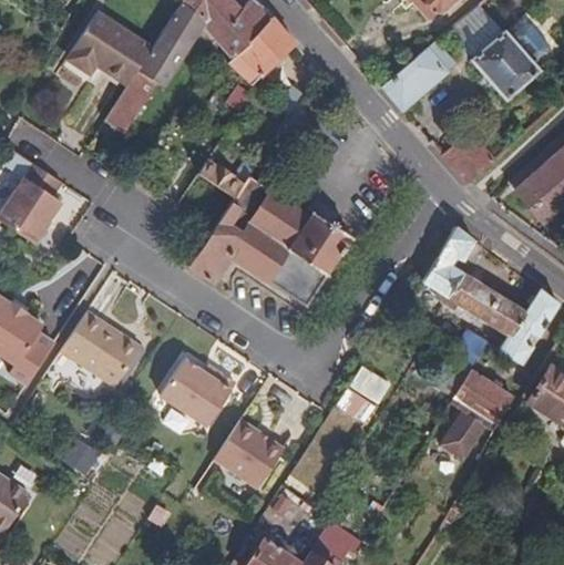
[(207,23),(183,0),(178,8),(201,33),(205,28),(207,23)]
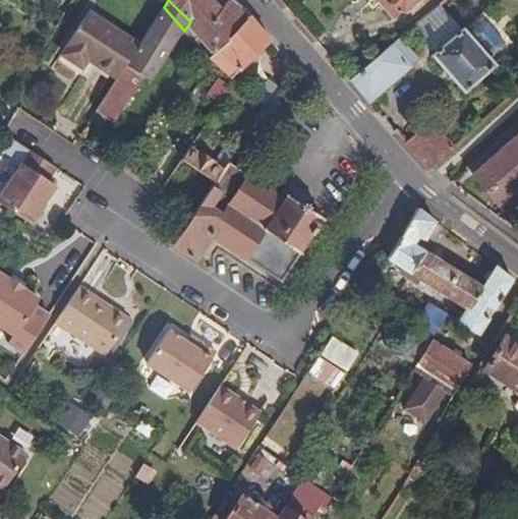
[(224,7),(216,0),(168,0),(190,21),(188,25),(205,45),(214,56),(251,15),(233,0),(231,0),(224,7)]
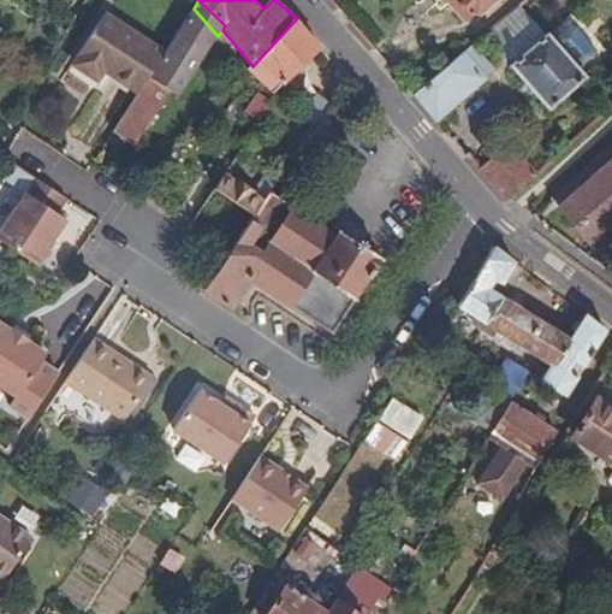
[(439,0),(447,9),(457,0),(459,0),(474,16),(491,0),(439,0)]
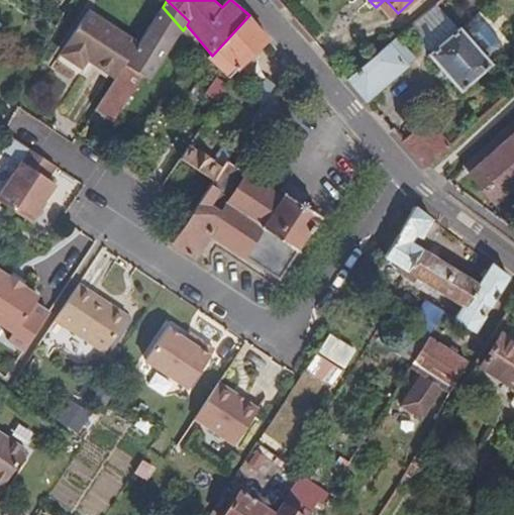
[(115,122),(145,76),(151,79),(183,30),(163,7),(138,44),(117,78),(116,78),(113,82),(113,84),(96,110),(115,122)]
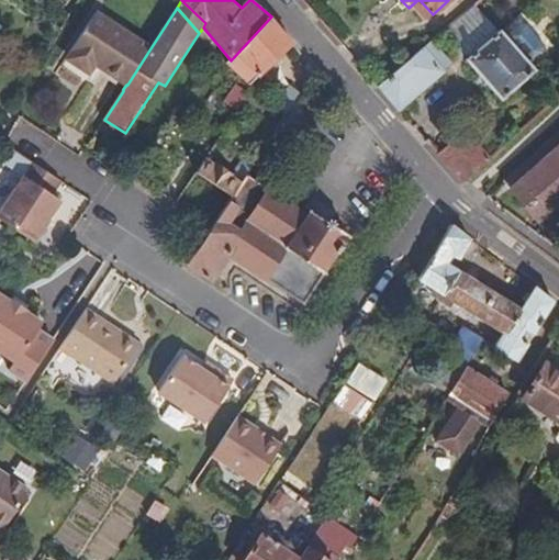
[(145,44),(96,11),(78,38),(79,41),(77,44),(78,52),(91,62),(98,60),(100,62),(101,58),(110,64),(105,70),(122,81),(145,44)]
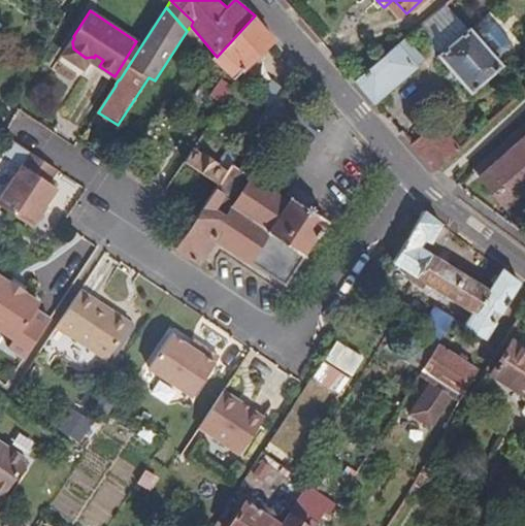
[(235,78),(275,39),(256,15),(255,15),(217,57),(214,59),(235,78)]
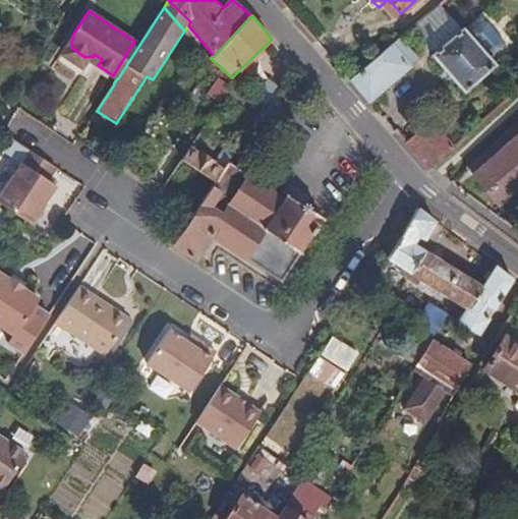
[(499,64),(463,22),(430,49),(466,91),(499,64)]
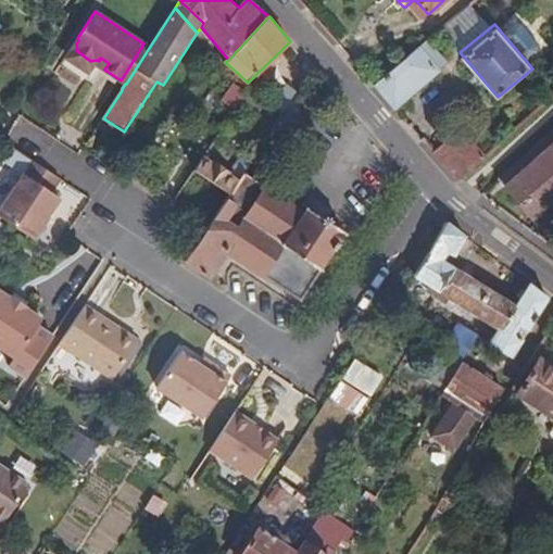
[(397,106),(441,66),(430,53),(436,49),(426,38),(376,82),(397,106)]
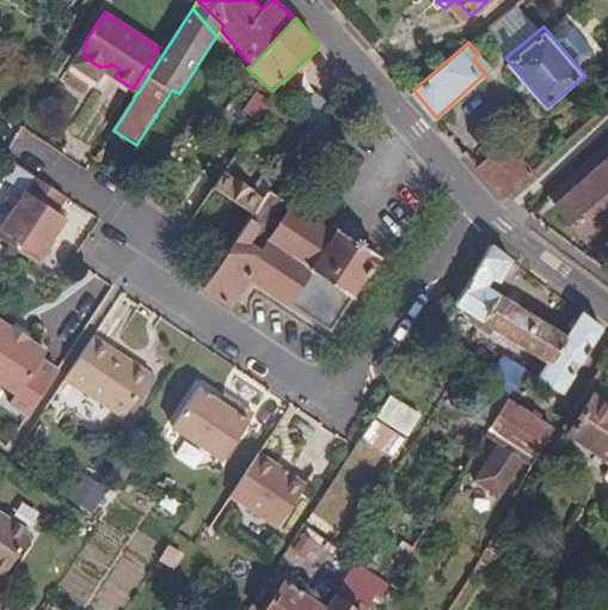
[(139,92),(164,53),(159,49),(158,48),(133,89),(139,92)]
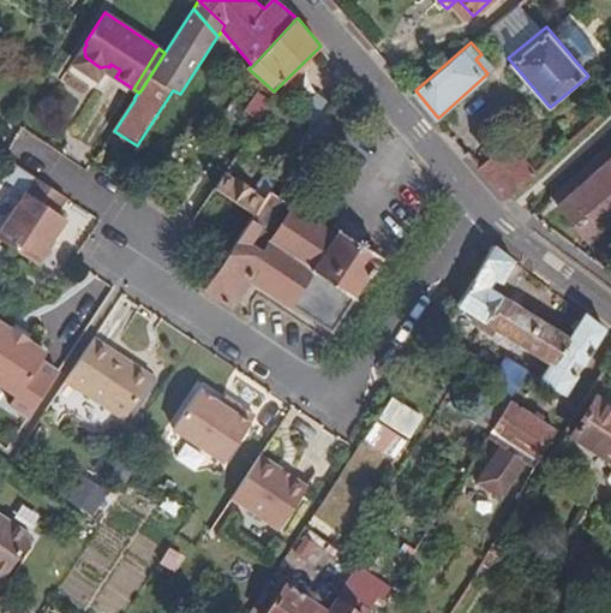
[(133,89),(115,77),(112,84),(121,89),(130,95),(135,100),(135,97),(138,93),(139,93),(133,89)]
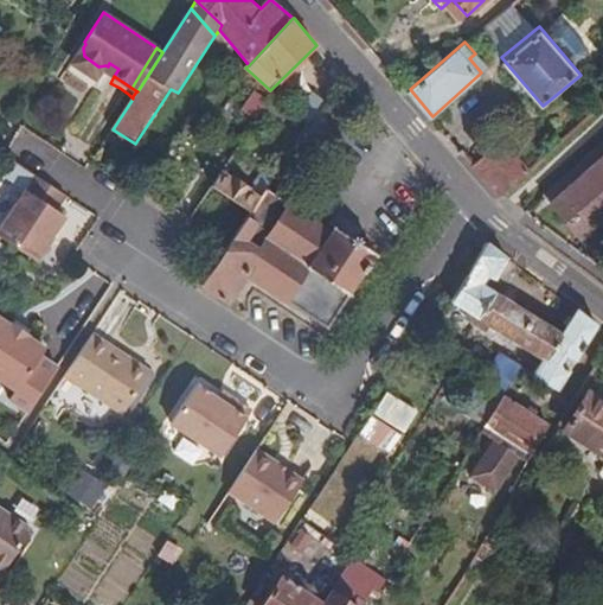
[(314,121),(324,107),(327,102),(314,91),(297,115),(310,125),(314,121)]
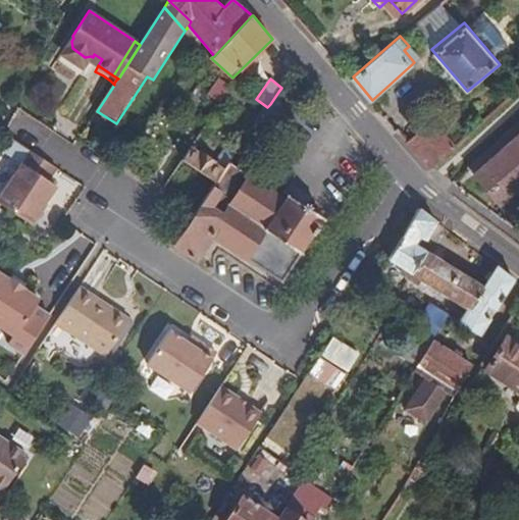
[(236,119),(252,95),(239,83),(218,109),(236,119)]
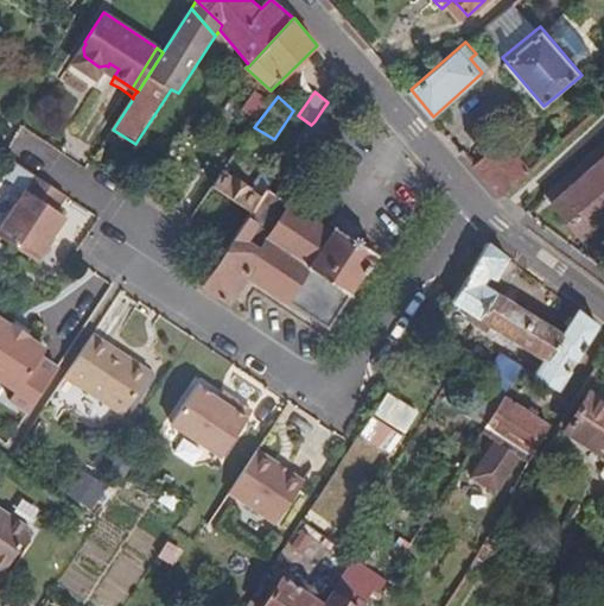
[(320,126),(330,112),(324,107),(315,121),(320,126)]
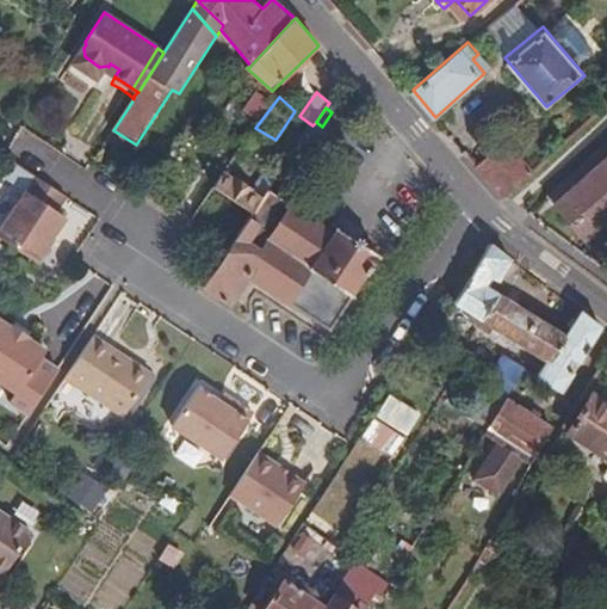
[(292,167),(322,127),(316,122),(313,125),(286,164),(292,167)]
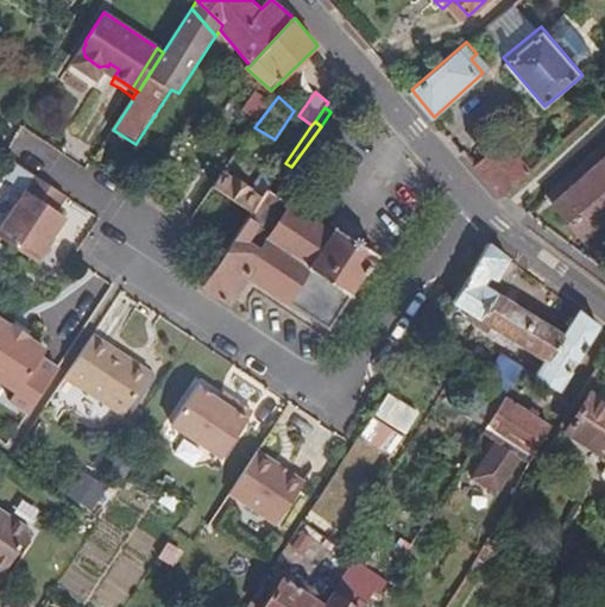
[(533,170),(506,139),(477,166),(503,196),(506,194),(533,170)]
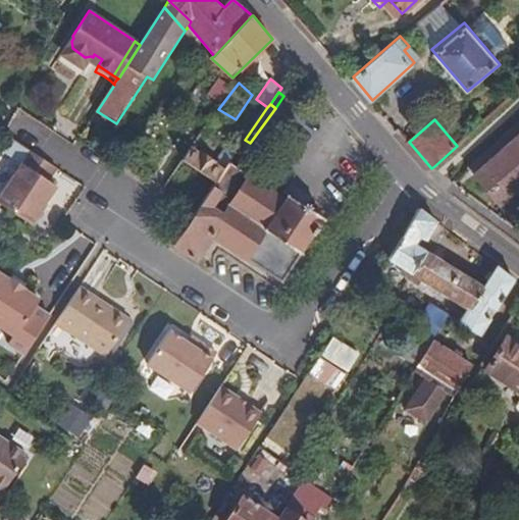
[(518,121),(470,165),(500,200),(518,184),(518,121)]
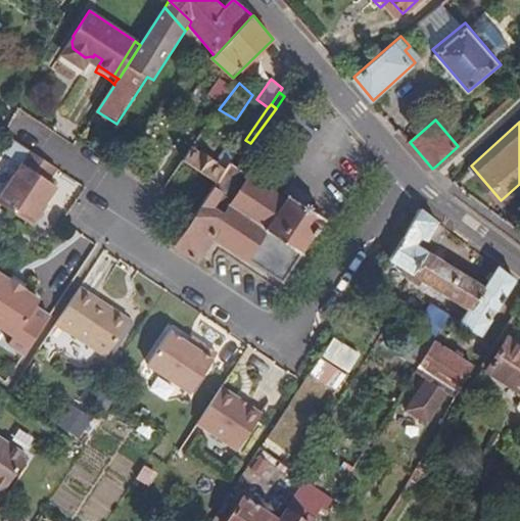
[(217,183),(228,167),(238,150),(229,145),(218,162),(201,152),(200,154),(191,148),(183,160),(217,183)]
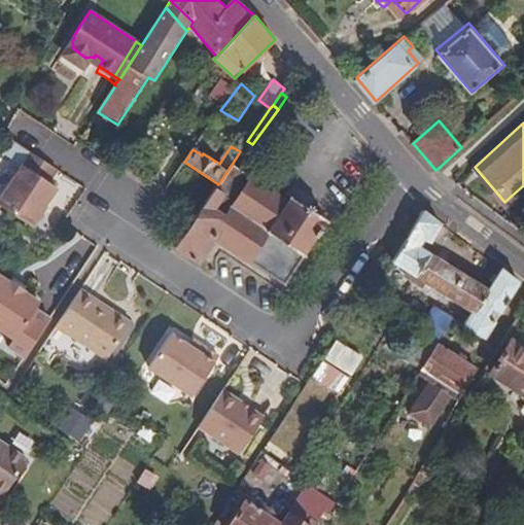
[(0,203),(33,226),(59,187),(50,182),(59,170),(33,152),(0,201),(0,203)]
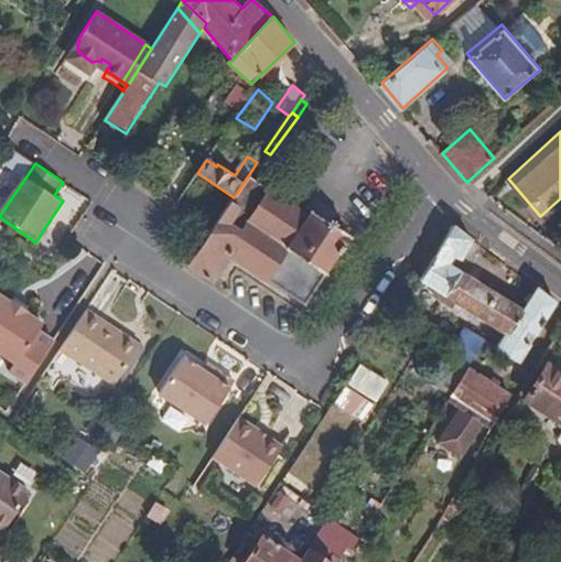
[(353,238),(313,214),(312,216),(271,193),(270,195),(263,191),(272,177),(259,170),(251,183),(246,180),(234,197),(211,231),(186,267),(214,284),(230,259),(309,307),(353,238)]
